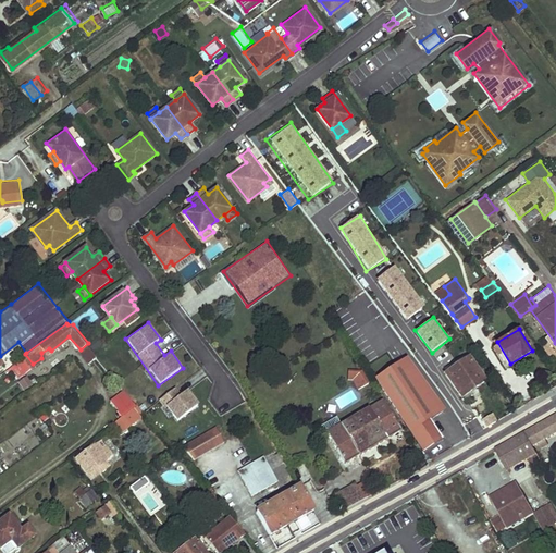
[(98,332),(87,340),(94,348),(104,341),(98,332)]
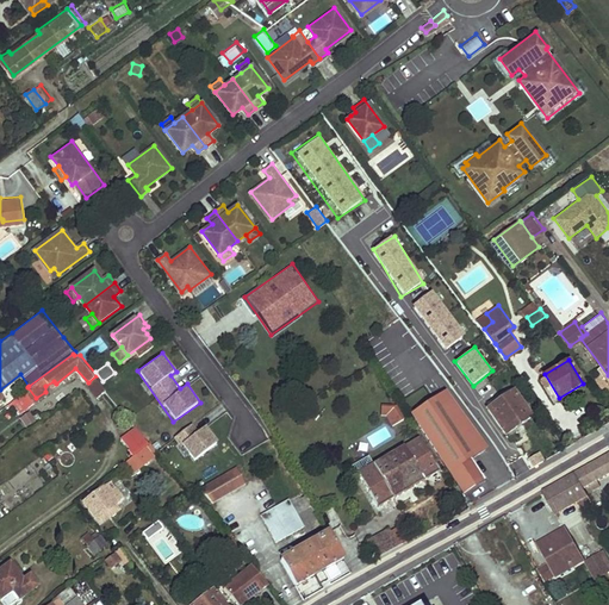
[(36,398),(28,387),(16,395),(25,407),(36,399),(36,398)]
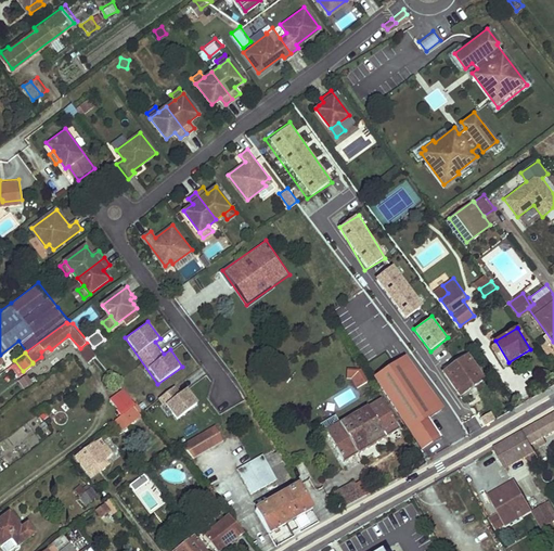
[(445,369),(461,393),(485,376),(467,353),(445,369)]
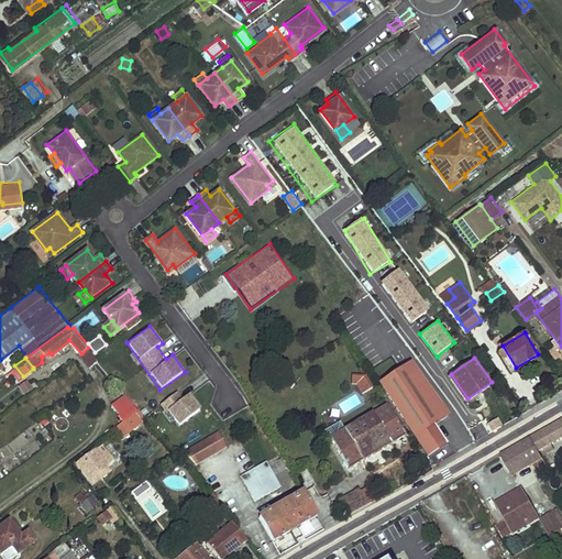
[(434,420),(448,412),(411,360),(381,381),(421,440),(430,453),(449,440),(434,420)]
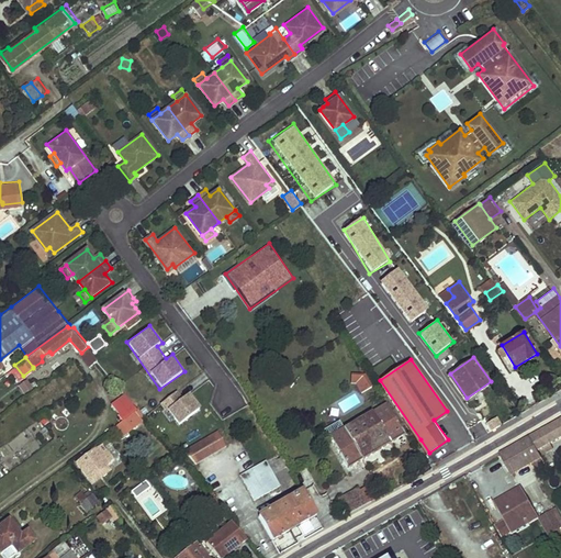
[(341,380),(346,388),(359,379),(356,372),(341,380)]
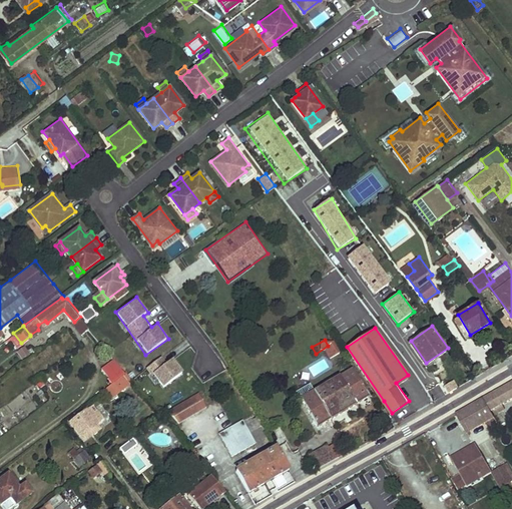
[(173,356),(166,361),(162,355),(146,365),(160,388),(183,374),(173,356)]
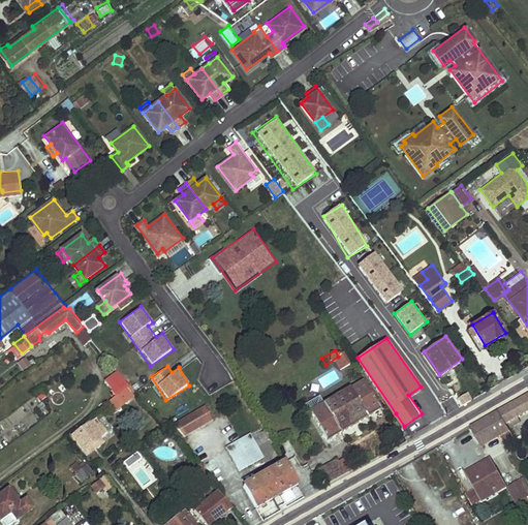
[(470,388),(483,379),(474,367),(461,375),(470,388)]
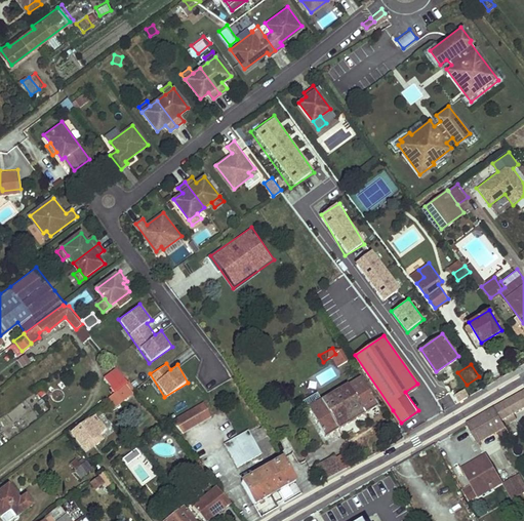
[(312,374),(317,383),(323,377),(319,370),(312,374)]
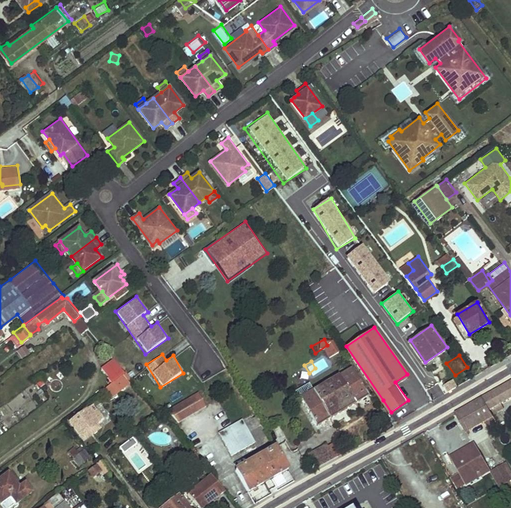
[(301,396),(318,424),(330,416),(331,417),(356,402),(356,400),(370,392),(353,365),(341,373),(339,372),(314,387),(314,388),(301,396)]
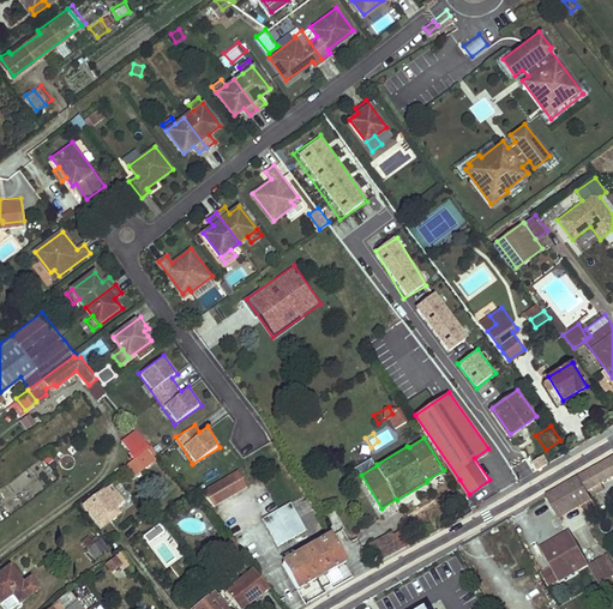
[(127,462),(134,471),(156,454),(149,446),(127,462)]
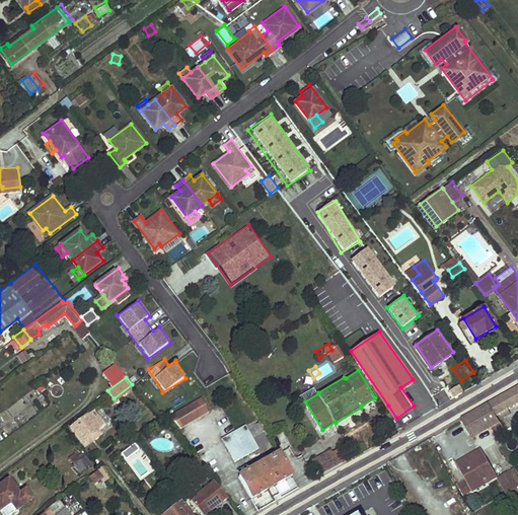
[(517,384),(490,400),(498,413),(504,410),(510,406),(517,401),(517,384)]
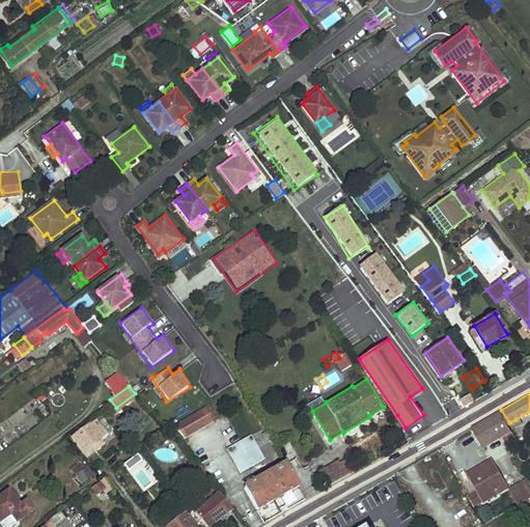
[(179,419),(188,434),(215,420),(207,405),(179,419)]
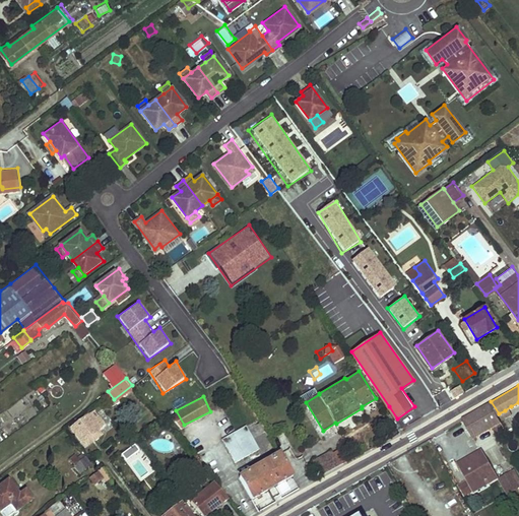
[(499,413),(491,401),(463,417),(473,433),(478,434),(495,424),(498,429),(505,424),(499,413)]
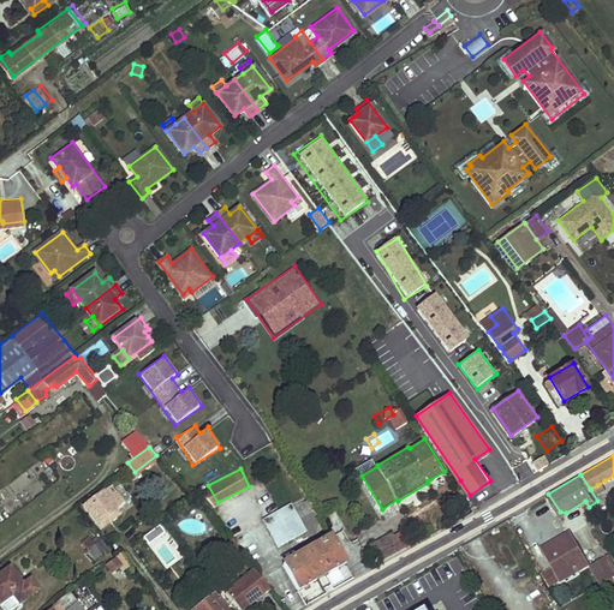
[(125,498),(113,480),(105,486),(85,502),(97,519),(102,525),(111,519),(106,513),(109,510),(114,516),(123,509),(118,503),(125,498)]
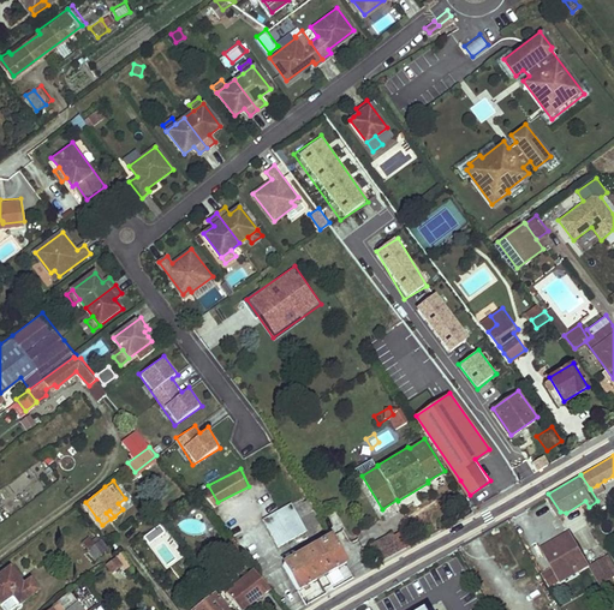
[(604,480),(597,485),(601,491),(608,486),(604,480)]
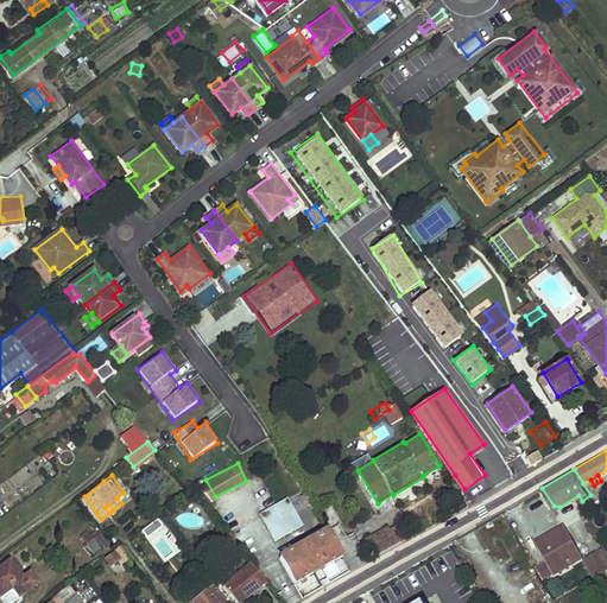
[(261,512),(276,537),(304,522),(290,496),(261,512)]
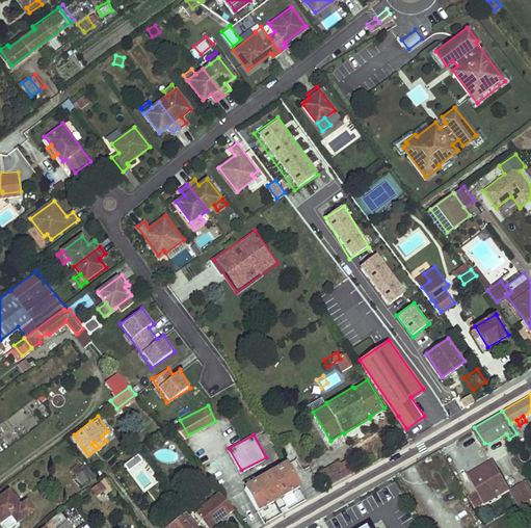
[(480,486),(487,500),(510,486),(496,459),(472,472),(480,486)]
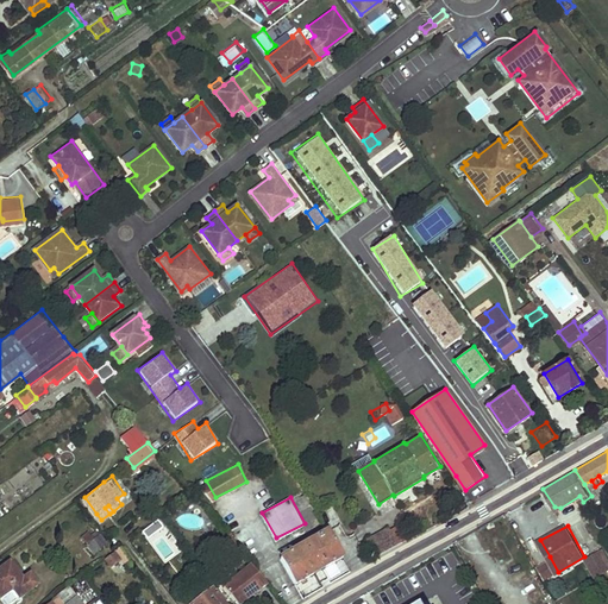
[(368,539),(376,554),(397,542),(389,527),(368,539)]
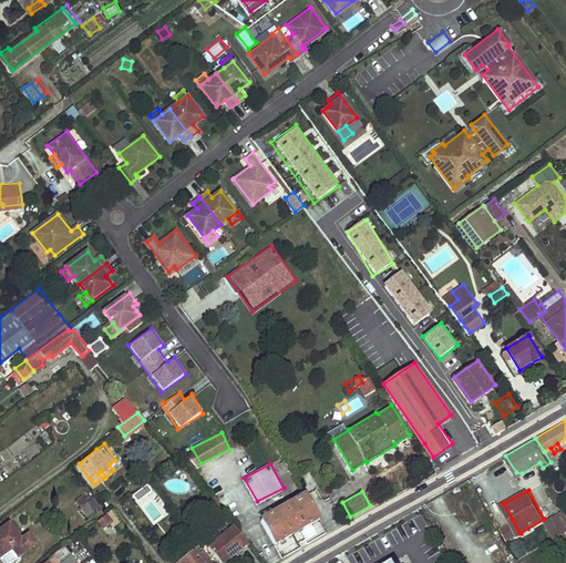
[(89,499),(83,492),(76,498),(82,504),(89,499)]
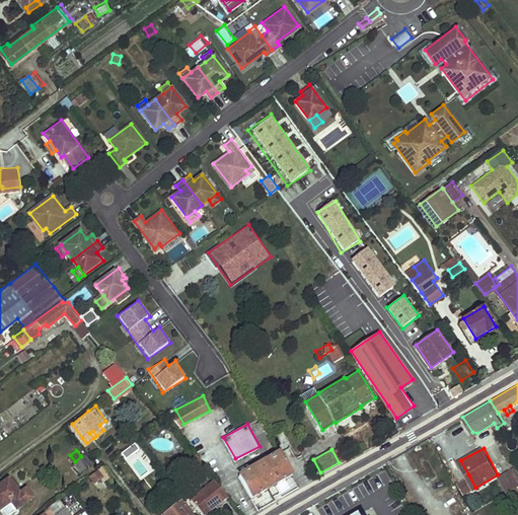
[(240,474),(252,496),(292,473),(280,451),(240,474)]
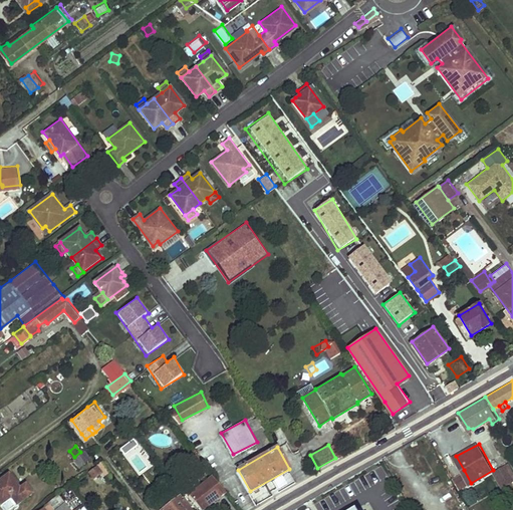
[(80,452),(87,460),(91,456),(85,448),(80,452)]
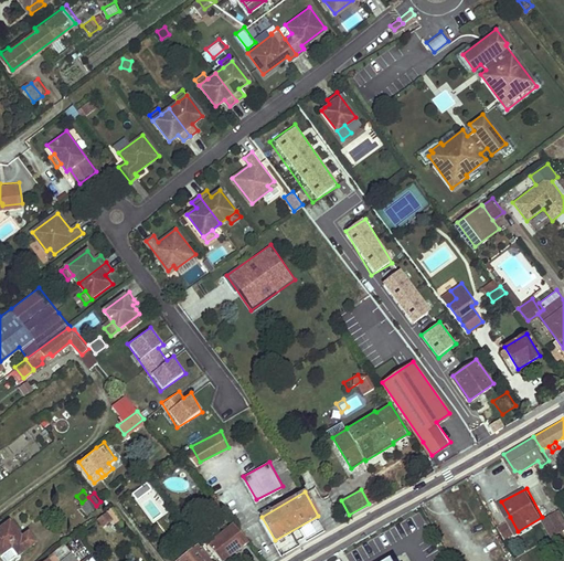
[(227,511),(213,495),(203,503),(217,520),(227,511)]
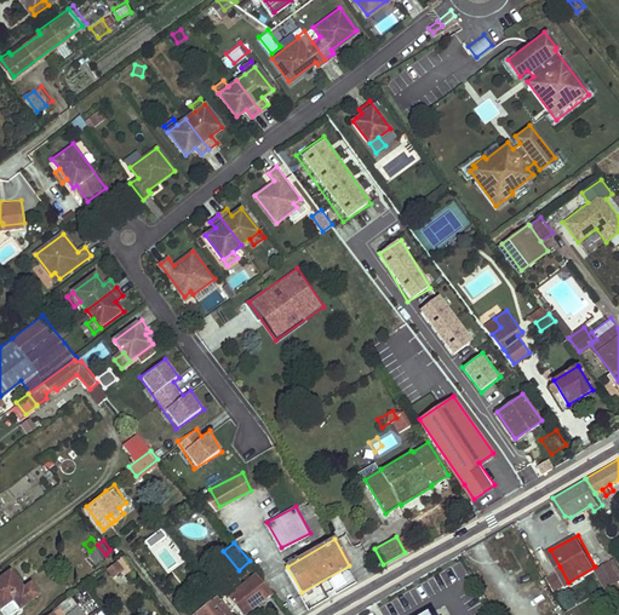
[(90,551),(98,561),(105,555),(97,545),(90,551)]
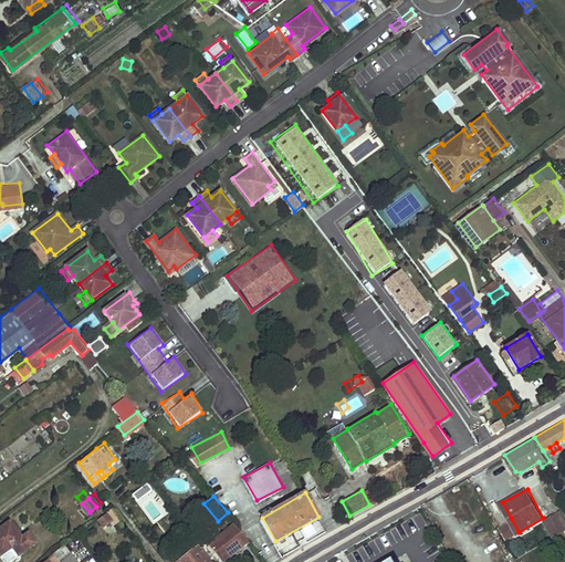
[(98,517),(104,524),(112,518),(115,521),(122,516),(114,506),(110,508),(98,517)]
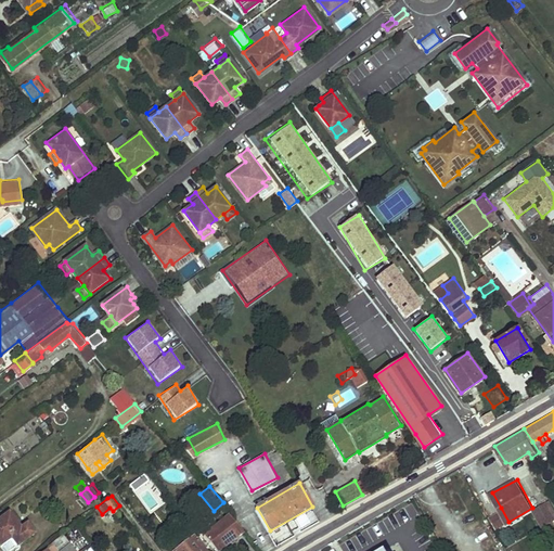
[(553,505),(550,498),(544,501),(552,515),(553,514),(553,505)]
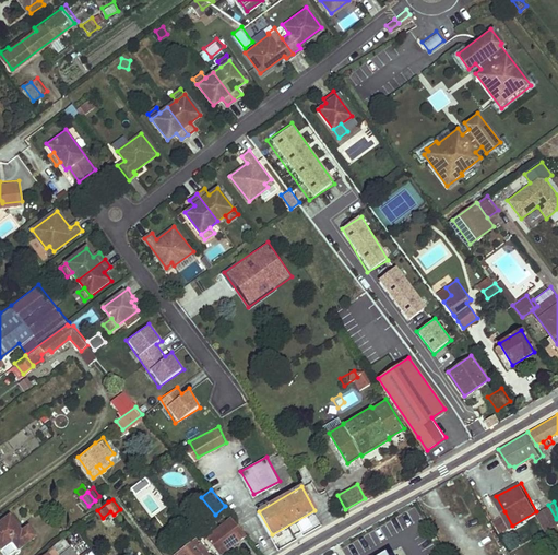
[(505,511),(494,518),(501,532),(512,526),(505,511)]
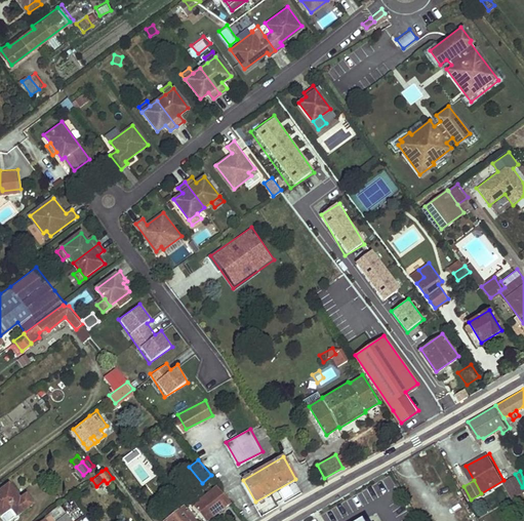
[(0,489),(0,510),(7,520),(8,520),(34,502),(28,492),(21,497),(9,483),(0,489)]
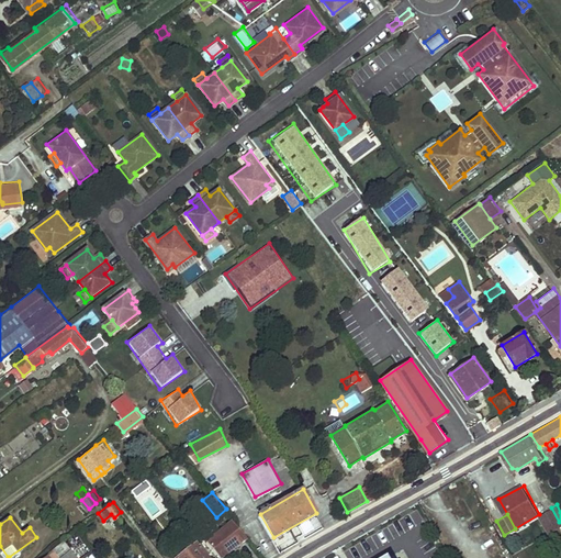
[(208,540),(222,557),(246,538),(233,521),(208,540)]
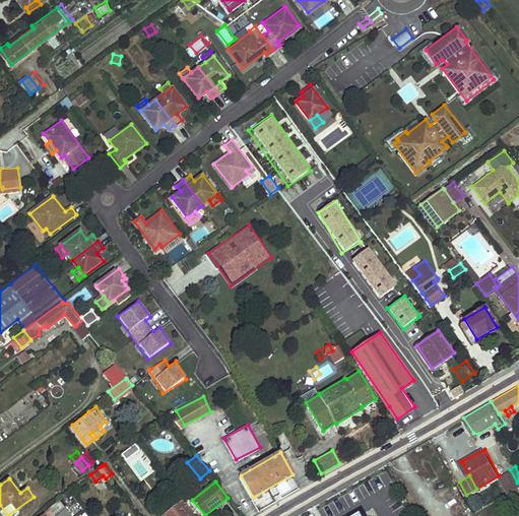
[(49,506),(57,515),(69,515),(72,514),(59,498),(49,506)]
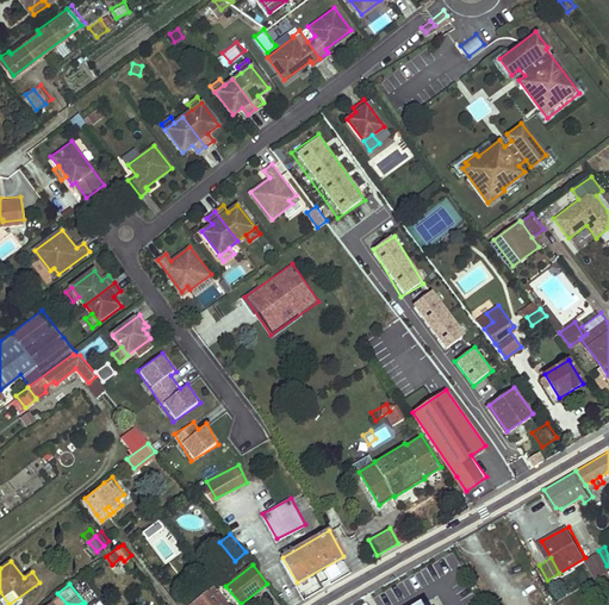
[(191,604),(228,604),(215,587),(191,604)]
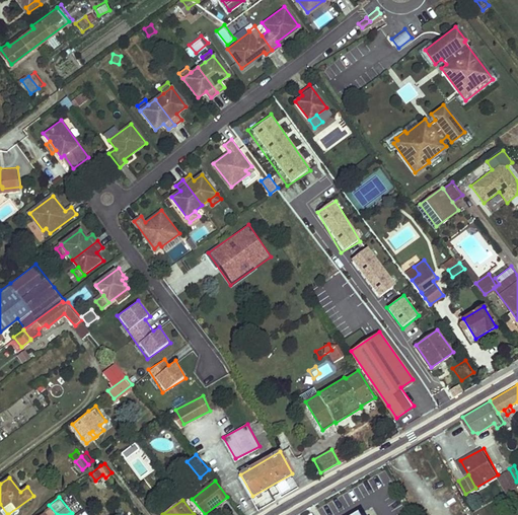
[(366,508),(369,514),(378,514),(374,504),(366,508)]
